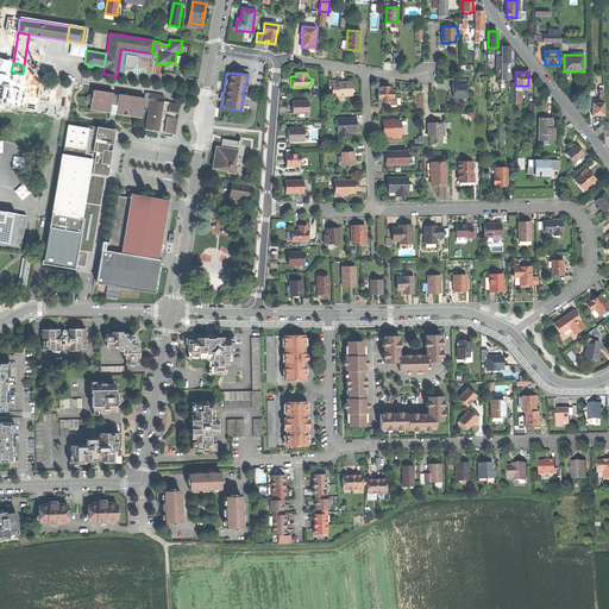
[(337,80),(327,80),(327,92),(331,90),(331,95),(338,94),(338,95),(351,95),(351,87),(352,87),(352,80),(343,81),(343,82),(340,82),(340,80),(337,80)]
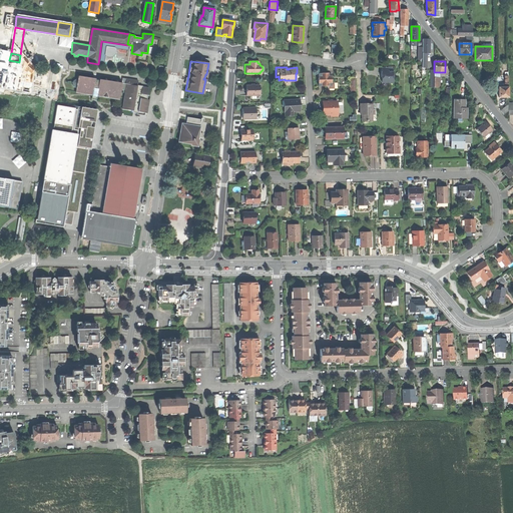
[(382,81),(387,82),(389,82),(393,83),(394,71),(389,71),(389,67),(381,67),(381,72),(381,75),(382,75),(382,77),(382,81)]
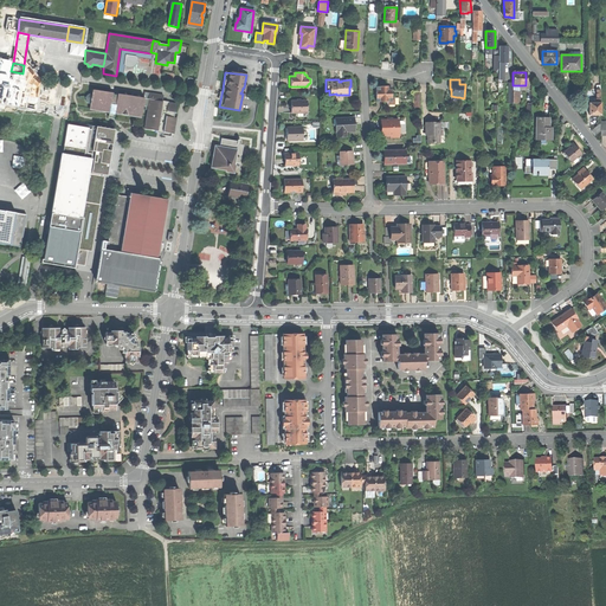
[(387,85),(375,85),(375,94),(376,101),(387,101),(387,104),(394,104),(394,97),(391,97),(391,89),(389,89),(387,88),(387,85)]
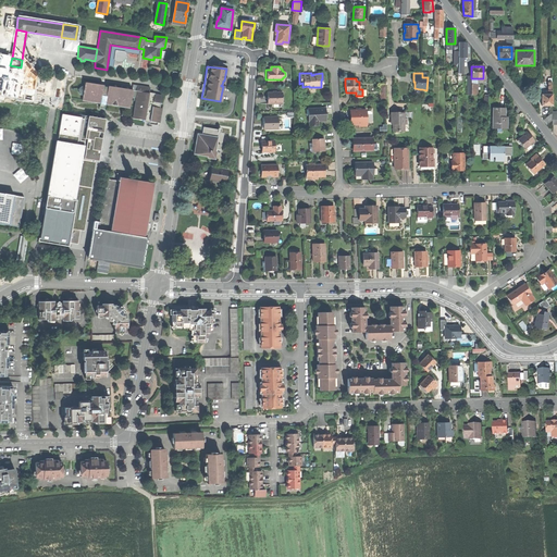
[(82,95),(83,96),(83,99),(100,102),(100,103),(99,108),(104,108),(106,104),(106,103),(130,107),(131,98),(135,98),(137,91),(137,90),(136,90),(127,89),(128,87),(125,87),(125,88),(116,87),(116,86),(112,85),(112,86),(109,86),(108,87),(103,86),(103,85),(85,82),(84,86),(82,86),(79,87),(78,89),(78,91),(79,93),(82,95)]
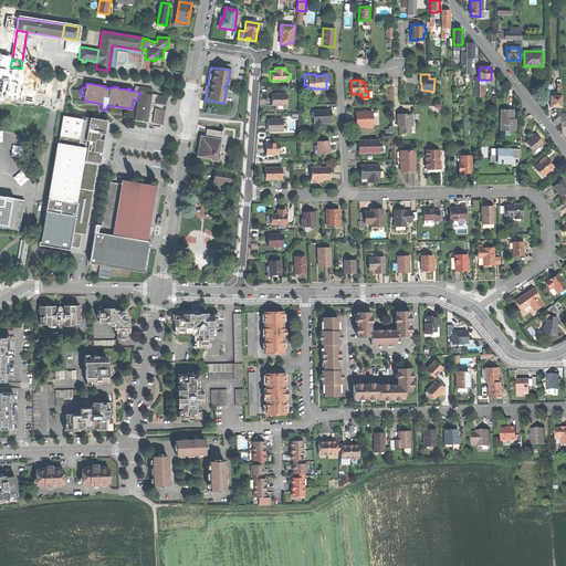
[(152,94),(139,93),(137,100),(135,121),(144,123),(145,119),(149,121),(149,123),(163,125),(165,111),(160,109),(161,105),(164,106),(165,97),(156,95),(156,98),(150,97),(152,94)]
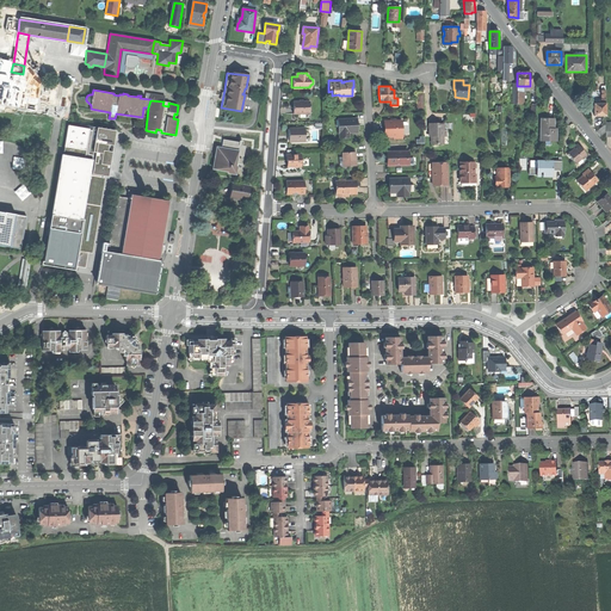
[(309,100),(292,102),(294,107),(294,113),(298,113),(310,113),(309,100)]
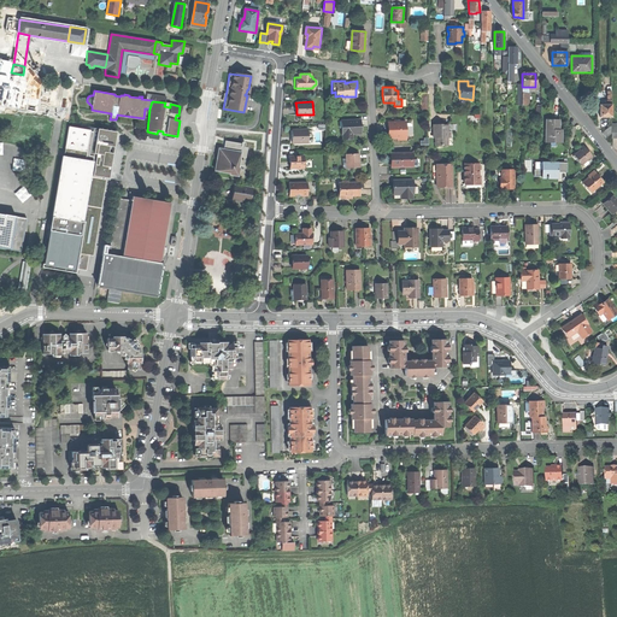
[(606,117),(612,117),(612,105),(607,105),(600,105),(600,117),(606,117)]
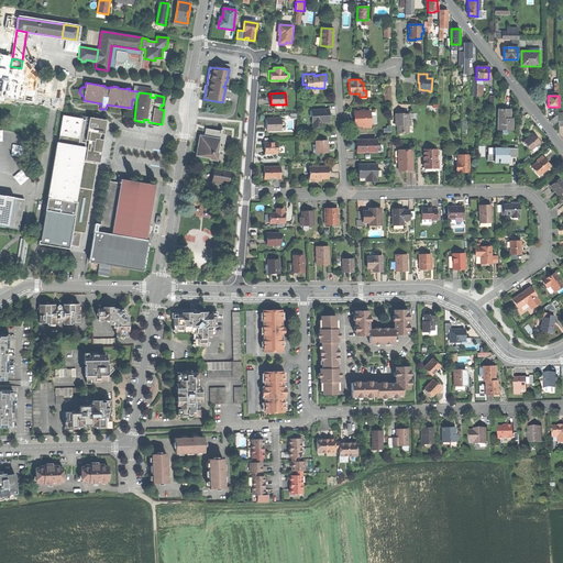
[(328,109),(312,109),(313,116),(311,116),(311,122),(312,122),(312,127),(319,127),(318,121),(321,121),(329,121),(329,114),(328,109)]
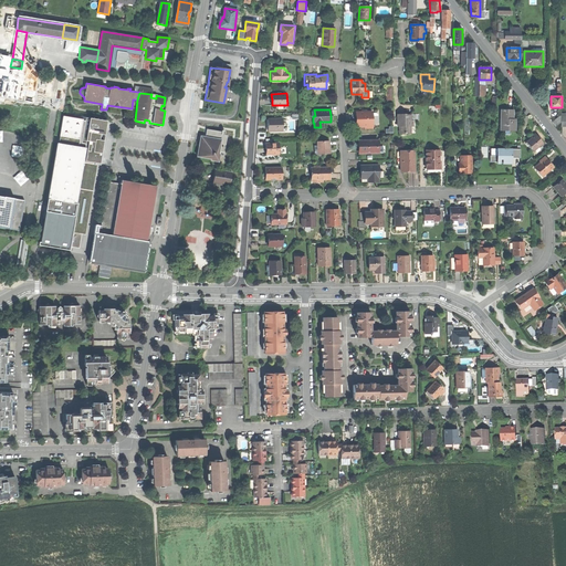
[(507,109),(501,109),(501,128),(509,128),(509,130),(515,130),(515,122),(513,122),(513,109),(507,109)]
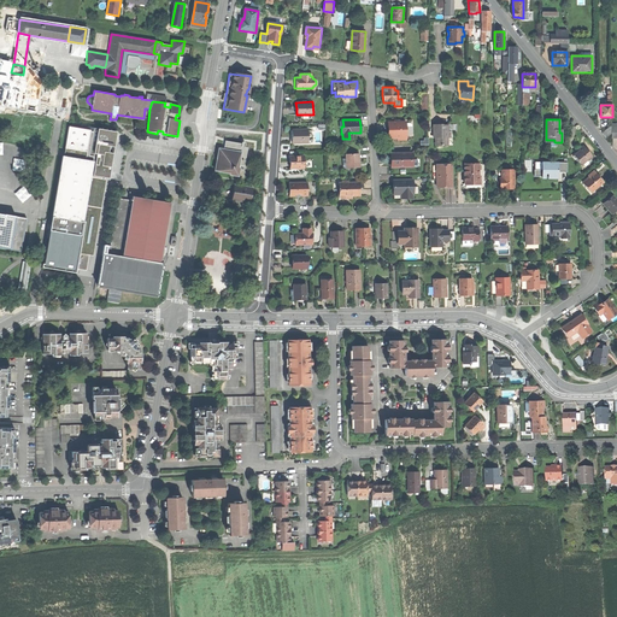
[(405,122),(388,123),(388,129),(389,137),(397,137),(406,137),(406,133),(405,123),(405,122)]
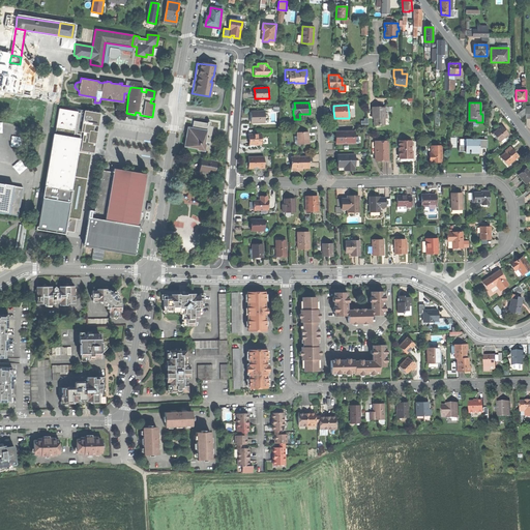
[(376,106),(372,106),(372,113),(374,113),(374,117),(374,124),(383,124),(383,117),(386,117),(386,112),(384,112),(384,107),(379,107),(379,106),(376,106)]
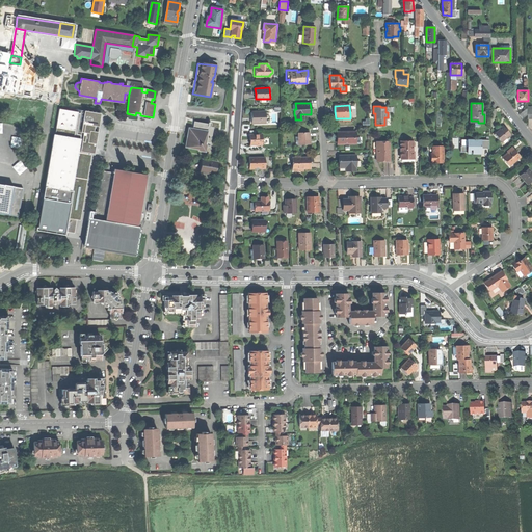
[(78,112),(59,109),(56,128),(57,128),(56,135),(55,135),(53,135),(37,230),(64,234),(64,232),(74,233),(77,218),(81,219),(87,180),(83,179),(87,154),(87,153),(89,140),(88,140),(90,126),(92,126),(95,115),(80,112),(80,114),(77,113),(78,112)]
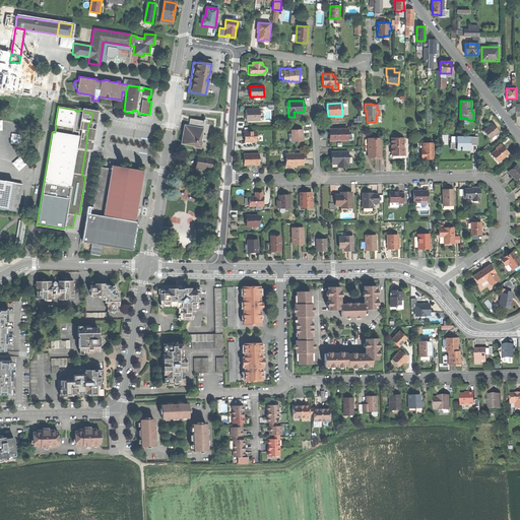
[(78,108),(78,110),(92,113),(90,123),(88,123),(86,137),(87,137),(85,149),(91,150),(99,111),(78,108)]
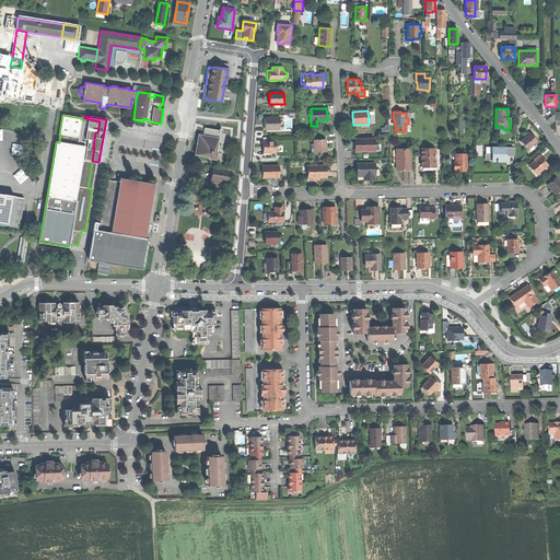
[(264,123),(264,129),(281,129),(281,124),(278,124),(278,117),(264,117),(264,123)]
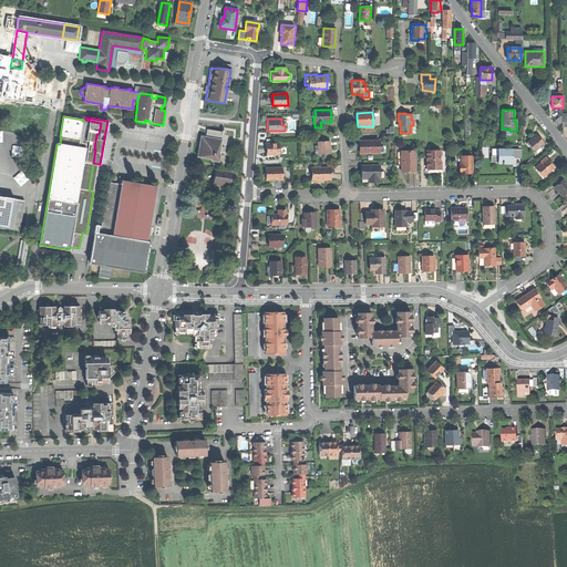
[(220,132),(206,130),(205,138),(202,142),(199,141),(197,156),(210,158),(210,161),(218,162),(219,152),(224,153),(226,136),(224,135),(224,132),(224,131),(223,130),(222,131),(220,131),(220,132)]
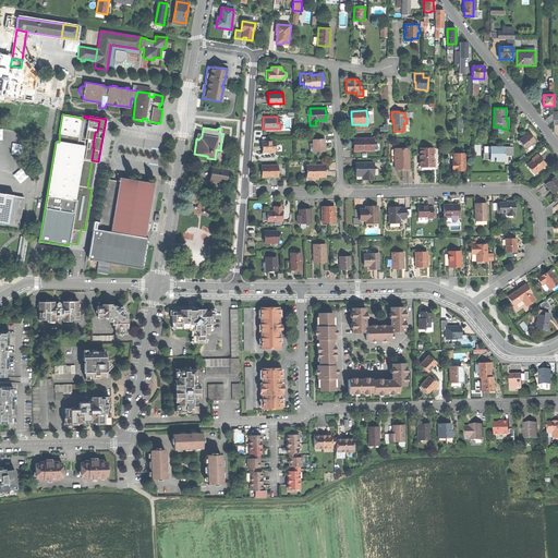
[(520,138),(526,147),(535,141),(532,135),(529,132),(520,138)]
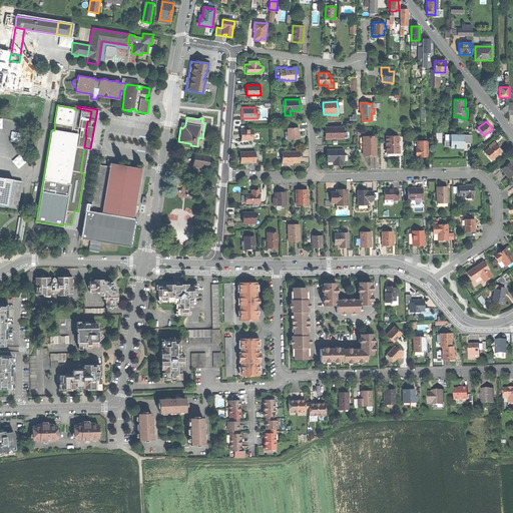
[(299,127),(288,128),(288,131),(288,135),(291,135),(291,139),(299,139),(299,133),(299,127)]
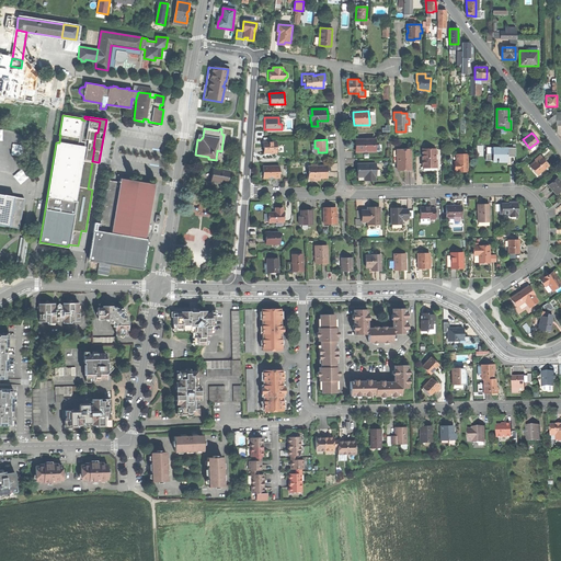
[(356,148),(356,152),(373,151),(373,146),(374,146),(374,139),(358,139),(358,145),(356,145),(356,148)]
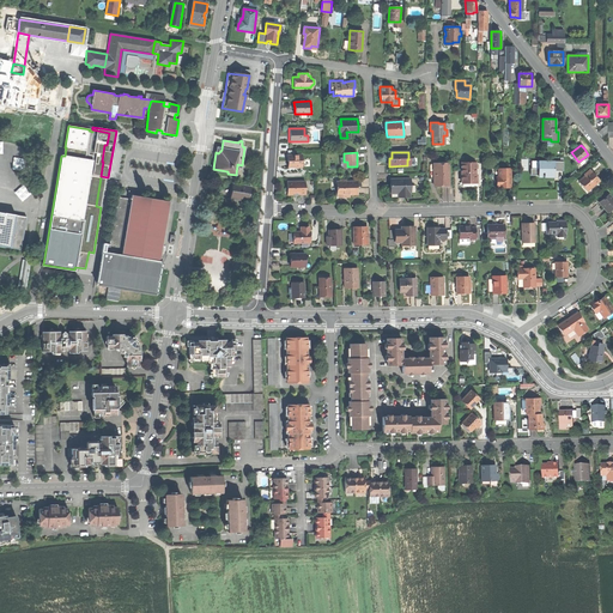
[(302,156),(287,155),(287,161),(287,167),(302,168),(302,156)]
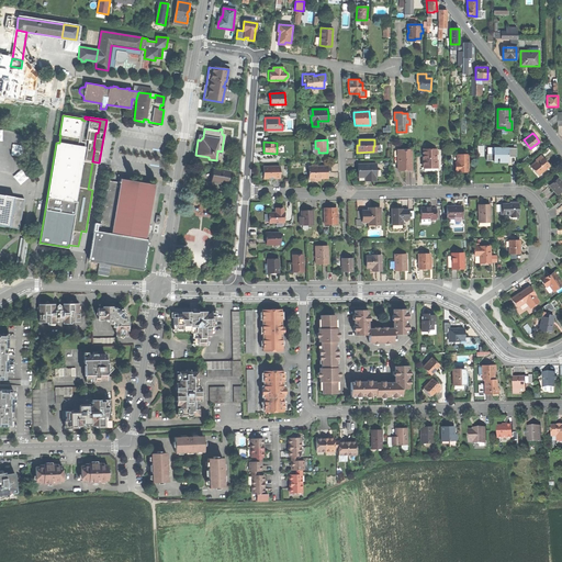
[(517,148),(494,148),(494,155),(486,155),(486,160),(496,161),(496,158),(499,158),(499,161),(503,161),(503,158),(508,158),(508,157),(516,157),(517,148)]
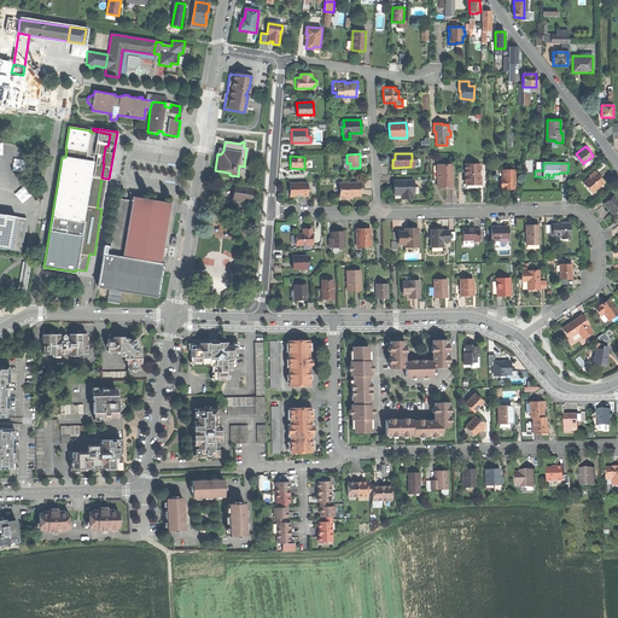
[(452,164),(438,164),(438,179),(438,187),(444,186),(453,186),(452,164)]
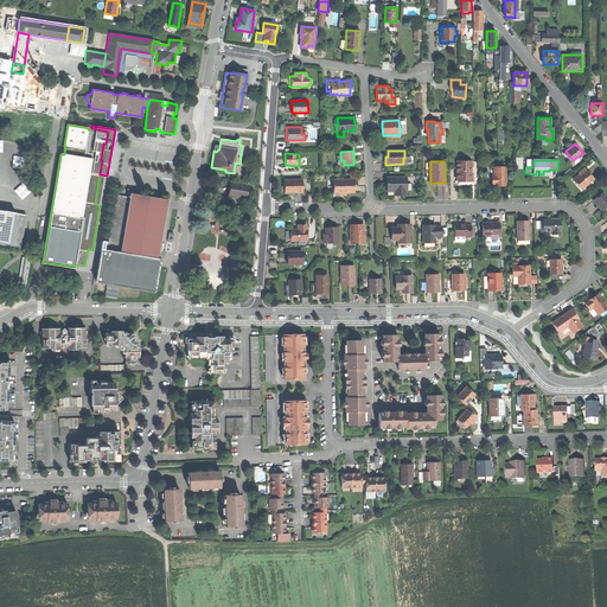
[(457,161),(458,180),(462,180),(468,180),(467,173),(472,173),(471,161),(457,161)]
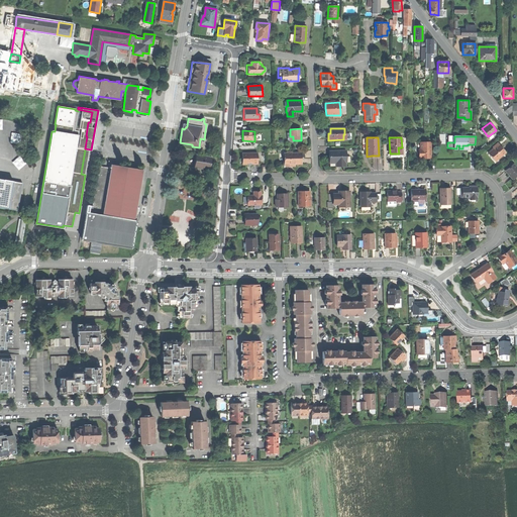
[(430,142),(420,142),(420,149),(421,151),(419,151),(419,158),(421,158),(421,159),(425,159),(429,158),(429,152),(431,152),(430,142)]
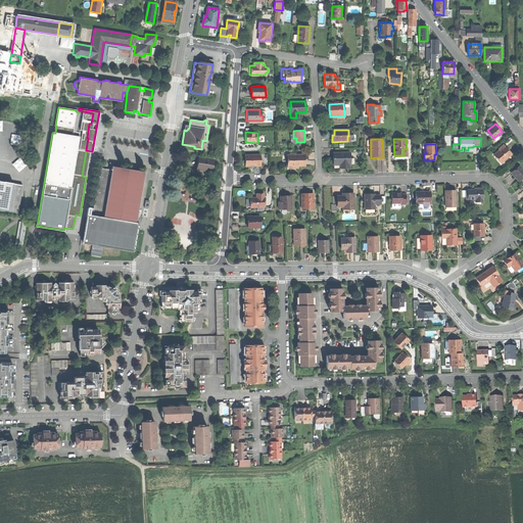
[(495,152),(502,160),(511,153),(508,149),(505,146),(501,150),(500,149),(495,152)]
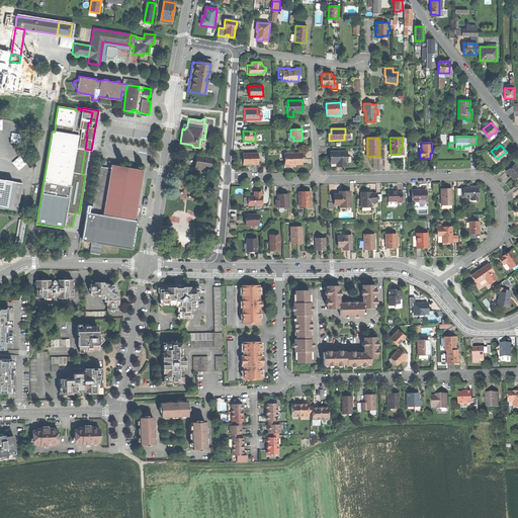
[(346,151),(330,151),(330,163),(337,163),(341,163),(341,166),(347,166),(347,163),(346,157),(346,151)]
